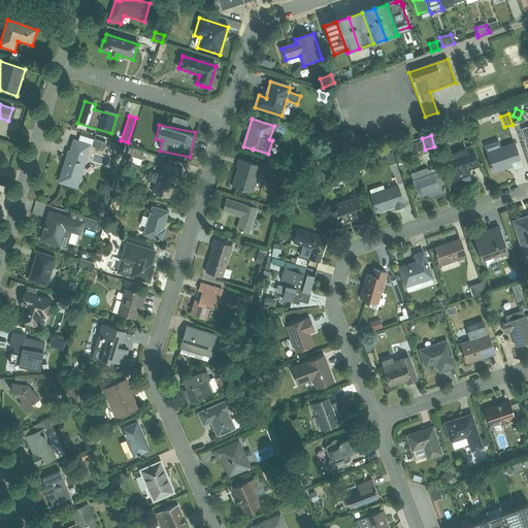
[(468,171),(479,168),(469,140),(462,142),(464,151),(444,157),(453,182),(460,179),(463,188),(472,185),(468,171)]
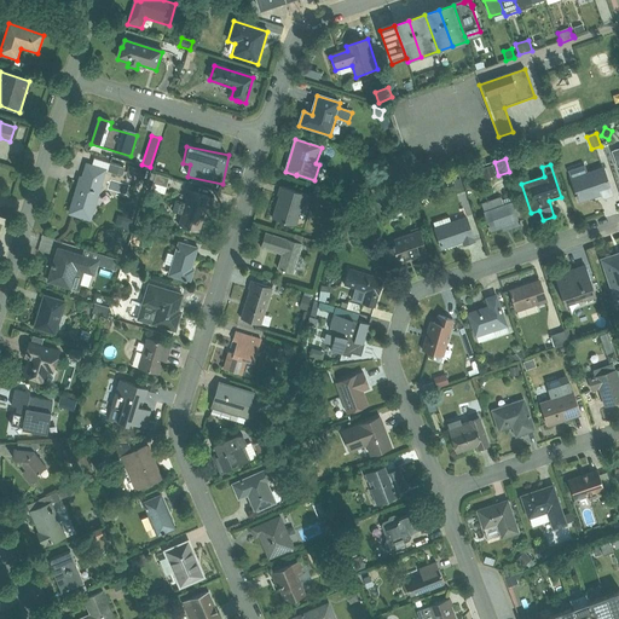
[(69,214),(92,221),(106,172),(87,166),(82,179),(80,179),(69,214)]
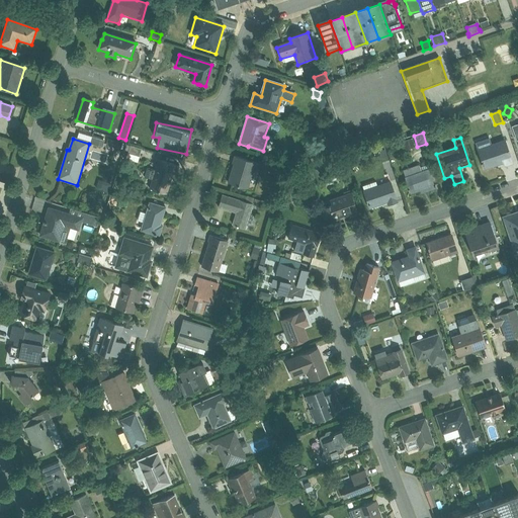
[(416,148),(413,139),(403,143),(406,152),(416,148)]
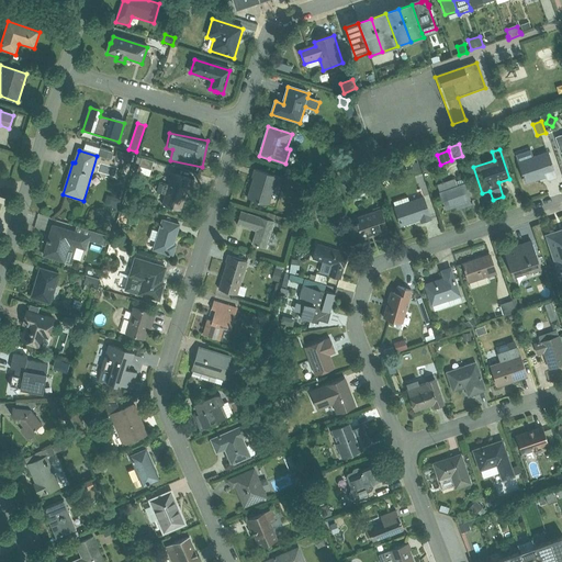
[(548,181),(555,178),(547,153),(534,157),(531,150),(516,156),(526,184),(547,177),(548,181)]
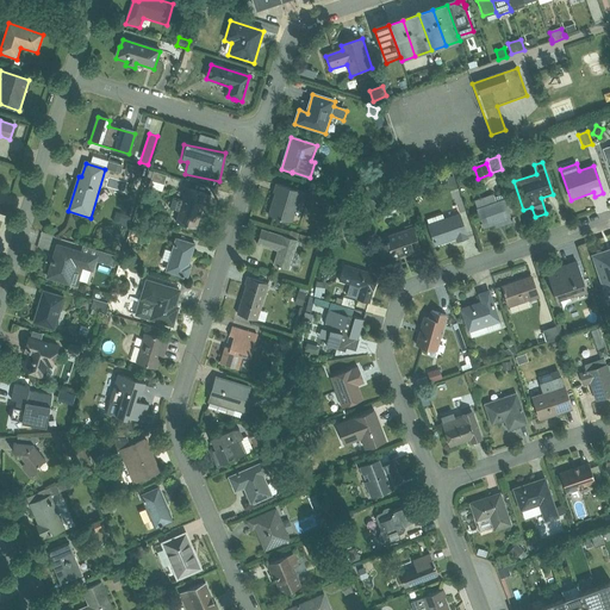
[(142,176),(144,169),(126,165),(124,174),(131,176),(132,174),(142,176)]
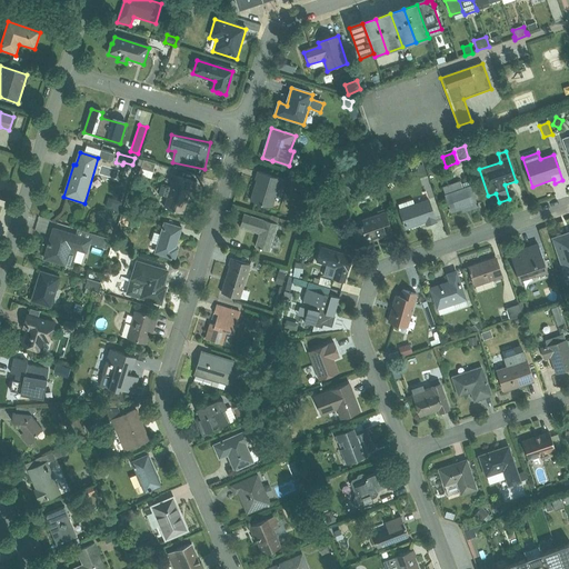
[(138,176),(152,180),(156,165),(139,160),(137,168),(140,169),(138,176)]
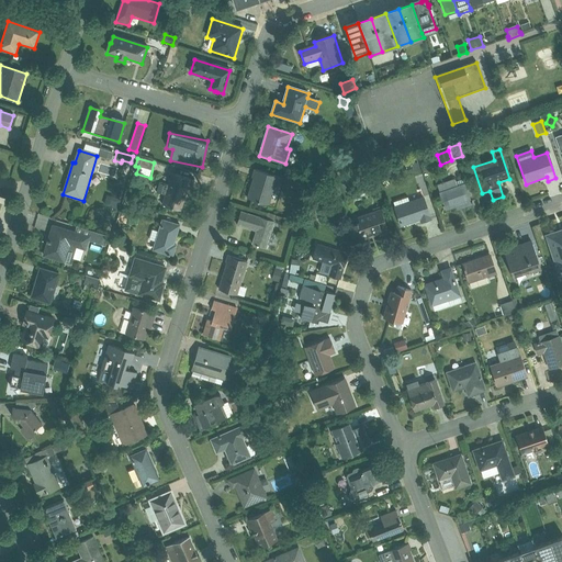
[(417,171),(418,164),(408,161),(407,170),(417,171)]
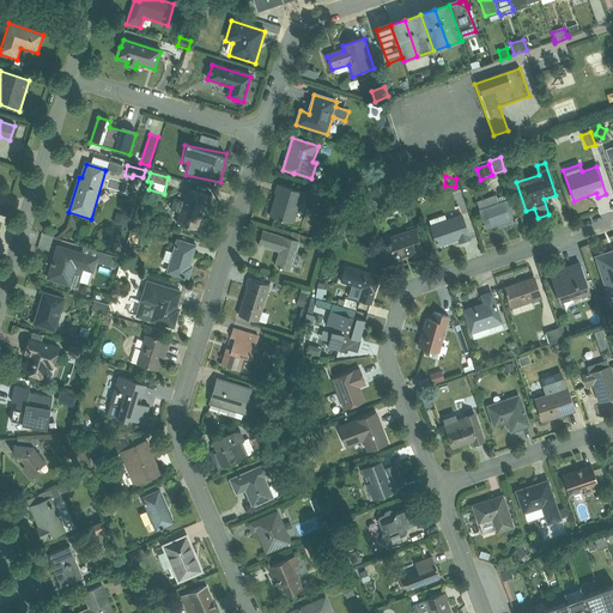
[(269,217),(293,225),(301,205),(303,206),(307,194),(278,186),(274,194),(277,195),(269,217)]
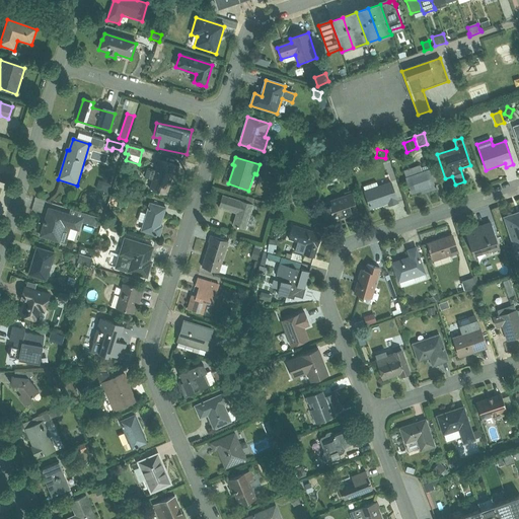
[(336,161),(339,169),(347,167),(344,159),(336,161)]
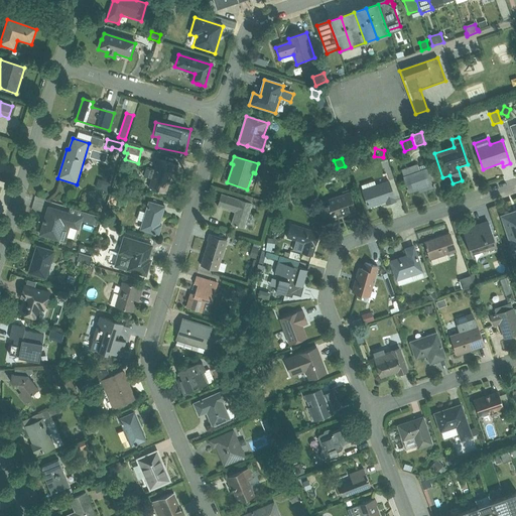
[(148,188),(166,194),(172,173),(175,174),(178,166),(158,159),(154,171),(146,169),(143,177),(151,180),(148,188)]
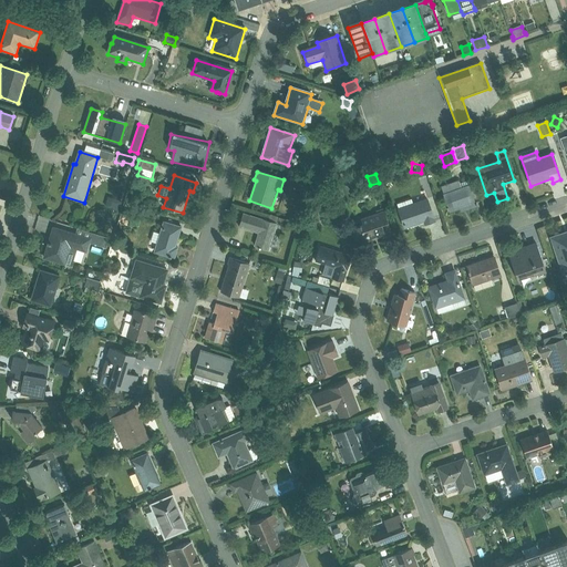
[(466,212),(477,208),(476,207),(477,207),(470,185),(462,188),(460,182),(441,188),(444,195),(443,195),(447,208),(446,208),(447,212),(449,212),(450,214),(465,208),(466,212)]
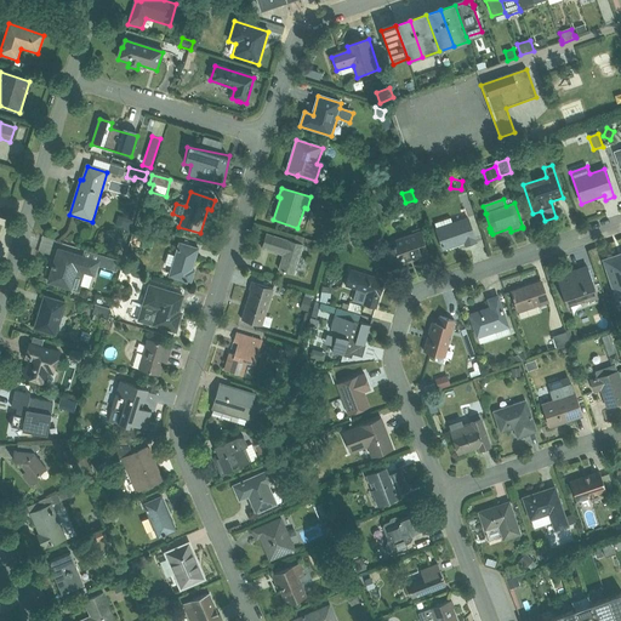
[(119,217),(115,227),(130,232),(132,222),(119,217)]
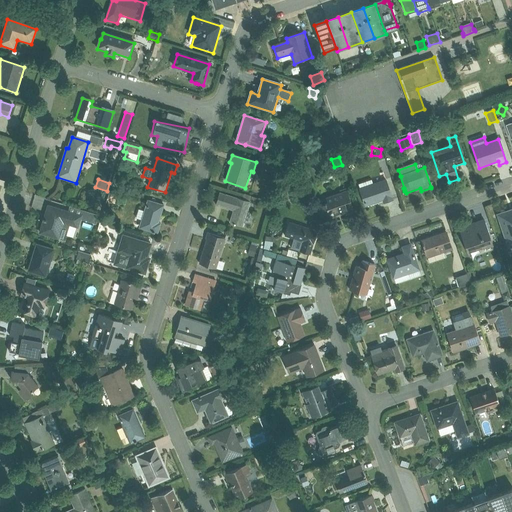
[(384,204),(393,201),(386,180),(373,184),(372,181),(359,185),(360,189),(359,189),(365,207),(383,201),(384,204)]
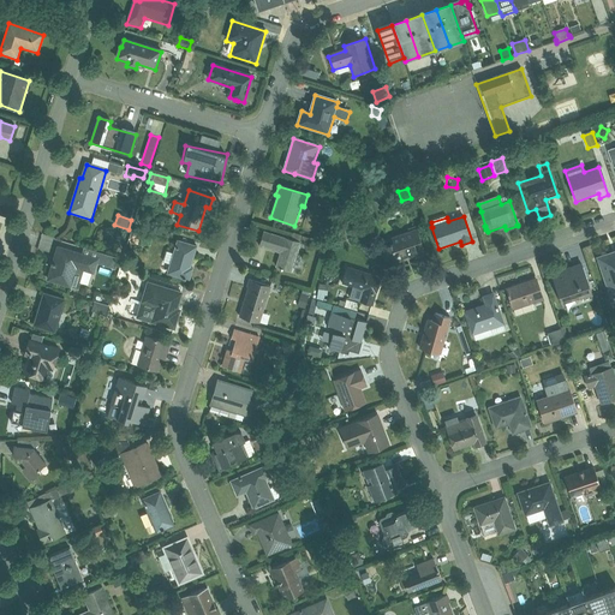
[(416,260),(427,256),(417,230),(415,231),(413,228),(407,230),(408,233),(390,238),(393,244),(381,249),(386,261),(400,255),(402,260),(413,255),(416,260)]
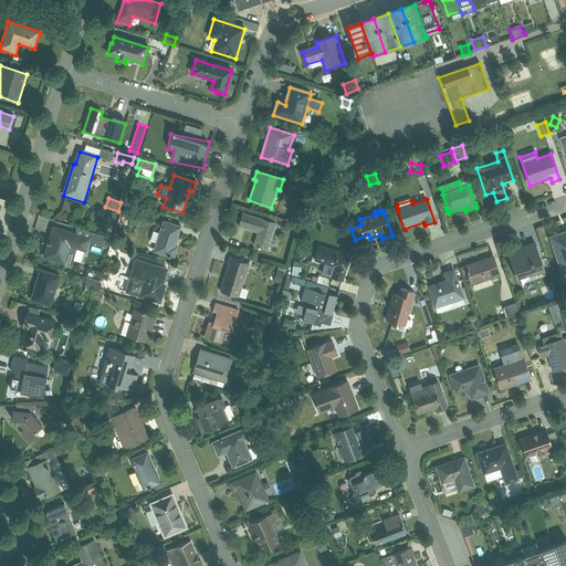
[(313,213),(307,220),(313,224),(318,218),(313,213)]
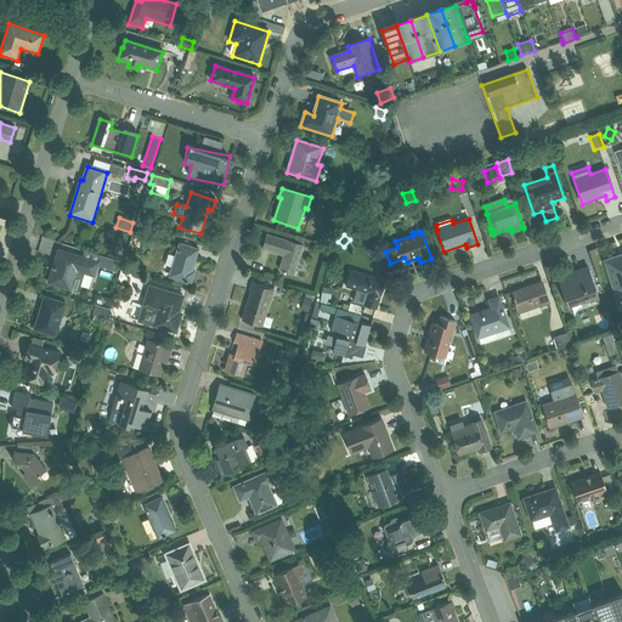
[(280,271),(295,275),(306,239),(297,237),(295,244),(267,236),(263,250),(283,256),(280,271)]
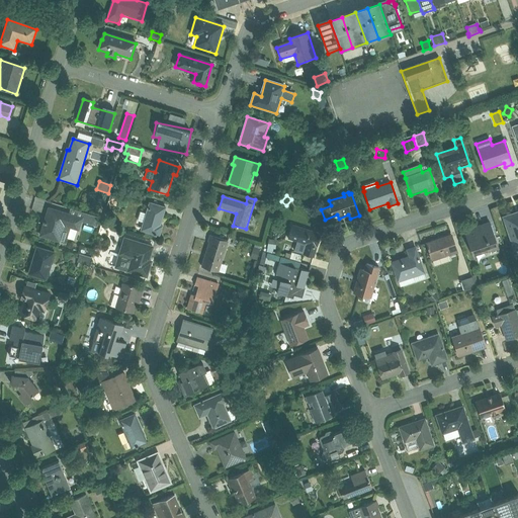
[(141,231),(159,237),(162,227),(160,226),(165,208),(149,203),(146,214),(140,212),(138,222),(143,224),(141,231)]
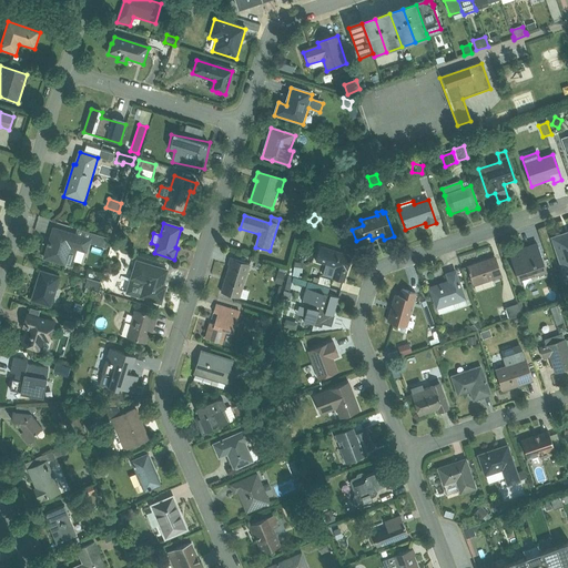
[(87,254),(91,242),(53,230),(51,239),(52,239),(50,245),(48,244),(47,245),(49,246),(44,260),(71,267),(73,263),(81,265),(84,254),(87,254)]
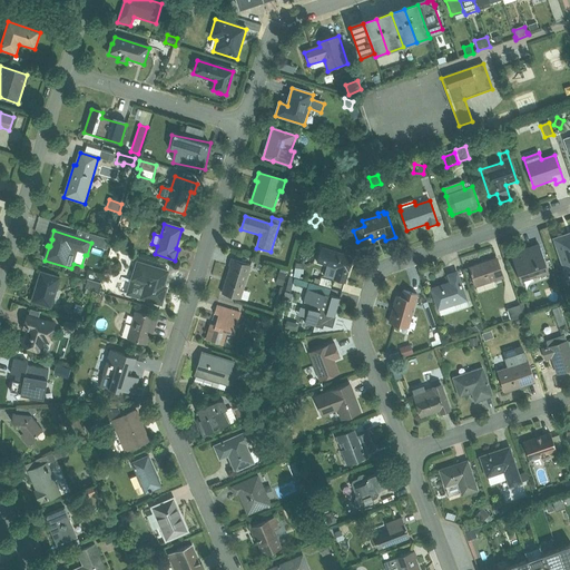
[(567,277),(569,275),(569,235),(554,241),(567,277)]
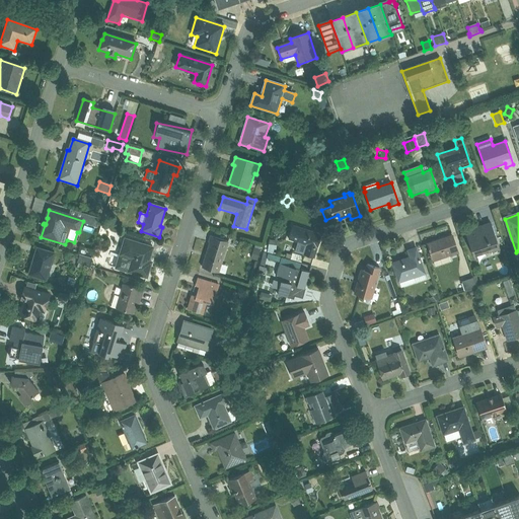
[(488,253),(500,250),(491,224),(479,227),(480,230),(474,232),(473,230),(466,233),(474,257),(488,253)]
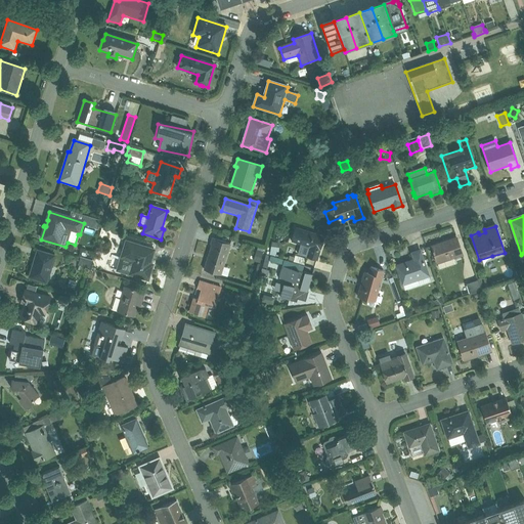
[(306,258),(317,261),(324,237),(296,228),(292,243),(300,246),(298,255),(307,257),(306,258)]
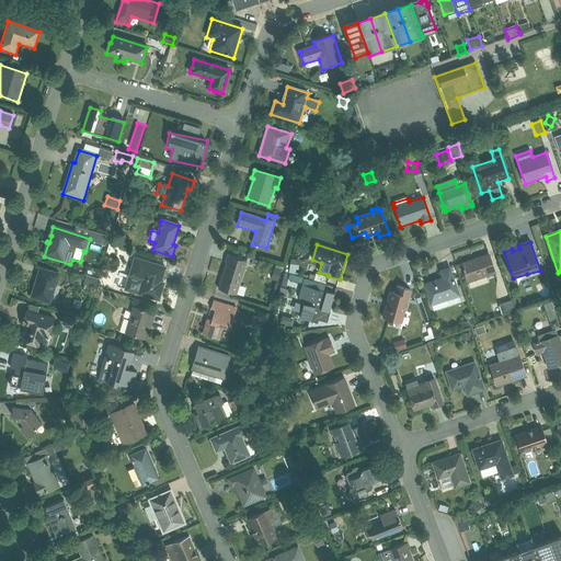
[(238,295),(243,297),(247,288),(240,286),(248,262),(228,256),(226,263),(227,263),(218,290),(238,296),(238,295)]
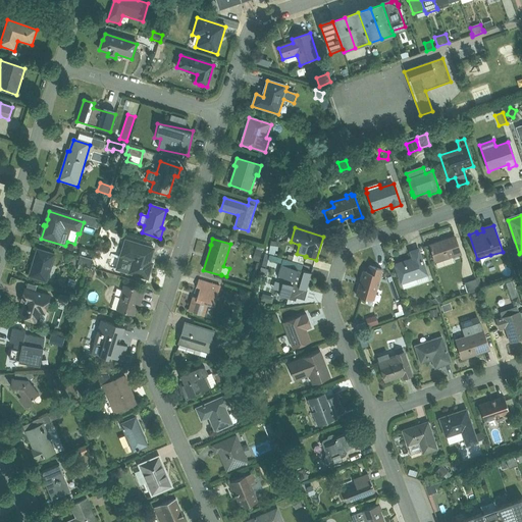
[(453,259),(461,256),(456,239),(447,242),(447,241),(430,247),(435,264),(436,263),(438,269),(454,264),(453,259)]
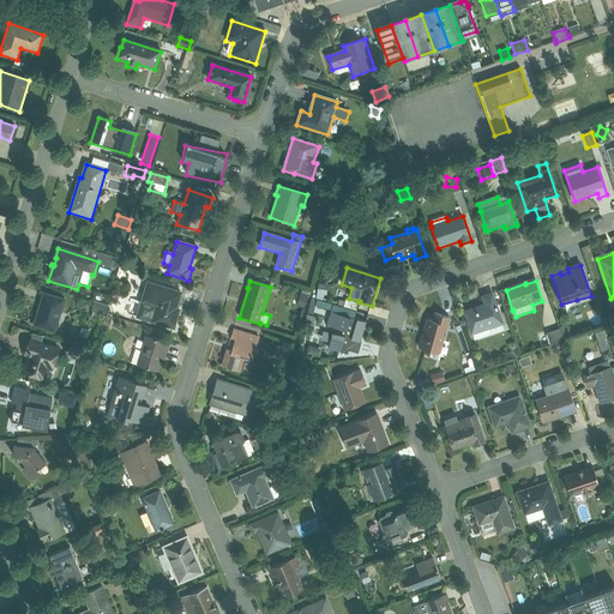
[(136,318),(174,329),(180,311),(176,309),(181,294),(146,283),(136,318)]
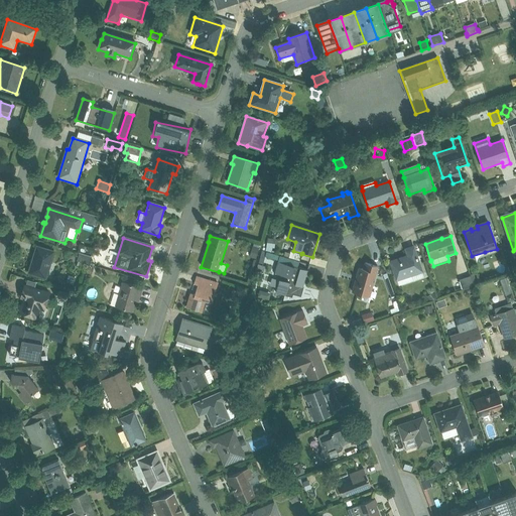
[(268,239),(266,251),(272,253),(272,249),(275,249),(276,240),(268,239)]
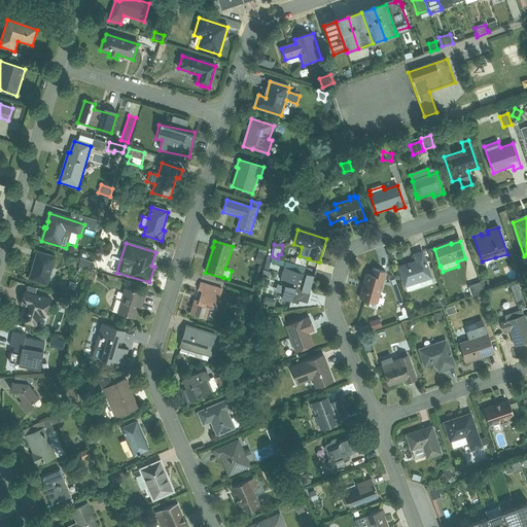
[(29,280),(47,285),(57,258),(37,252),(29,280)]
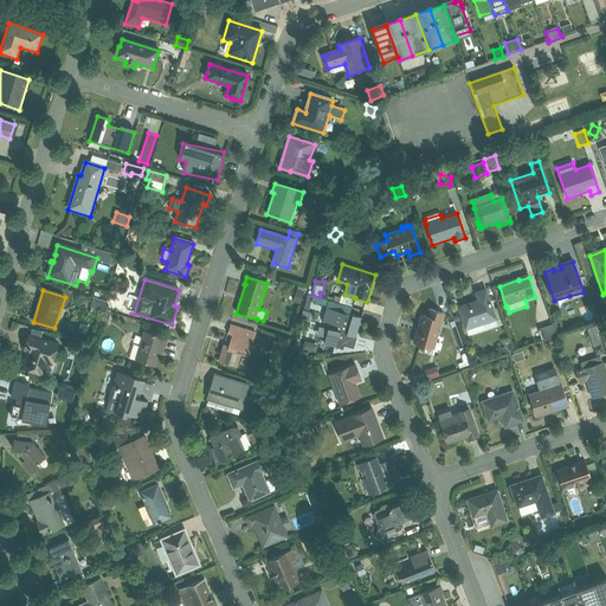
[(469,336),(498,327),(485,291),(477,294),(479,302),(459,309),(469,336)]
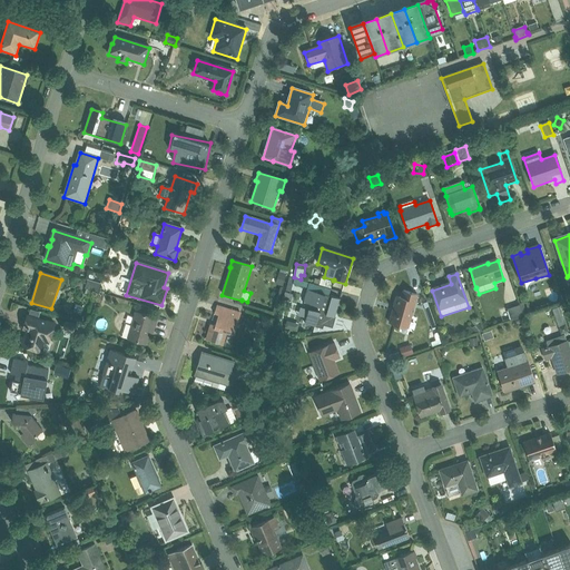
[(324,326),(332,328),(335,318),(334,317),(340,300),(328,296),(331,291),(313,285),(290,278),(286,291),(291,292),(293,284),(307,288),(304,303),(310,305),(304,324),(323,330),(324,326)]
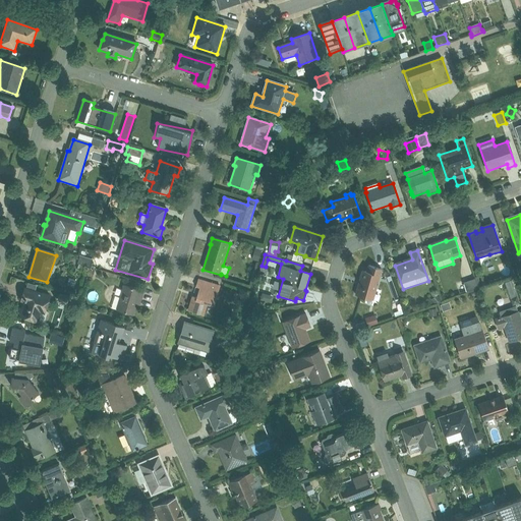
[(293,257),(287,255),(286,261),(302,266),(304,257),(294,254),(293,257)]
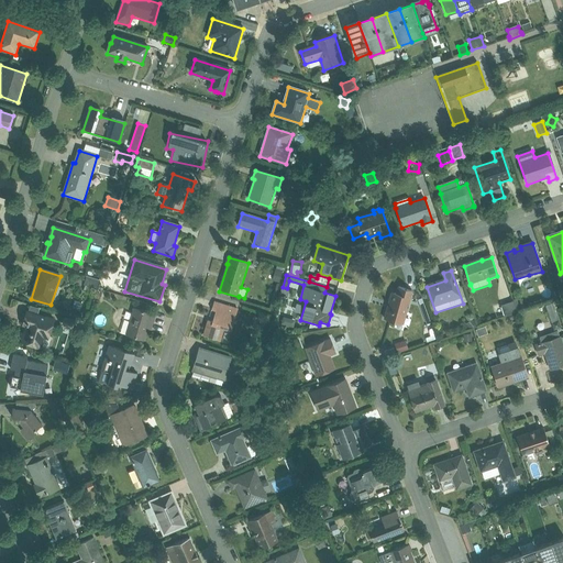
[(97,290),(99,282),(87,277),(84,285),(97,290)]
